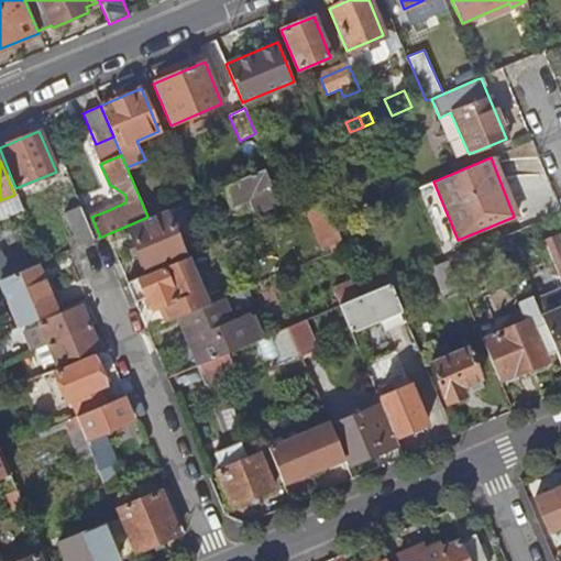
[(221,186),(230,207),(250,199),(256,213),(277,205),(263,169),(221,186)]
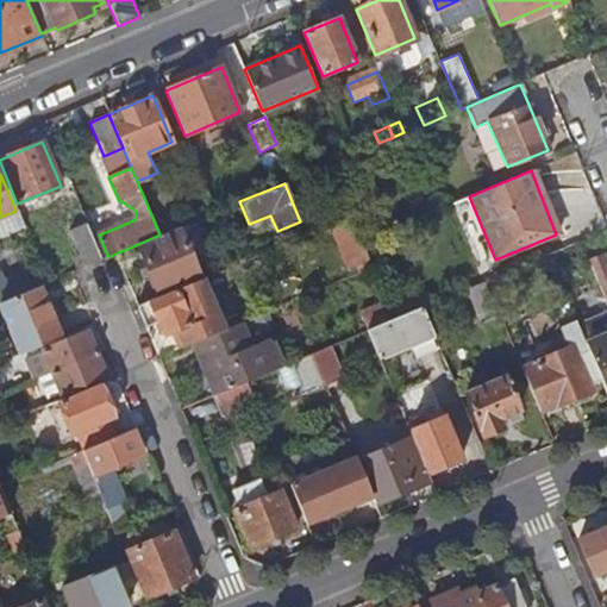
[(451,204),(469,248),(487,239),(469,196),(451,204)]
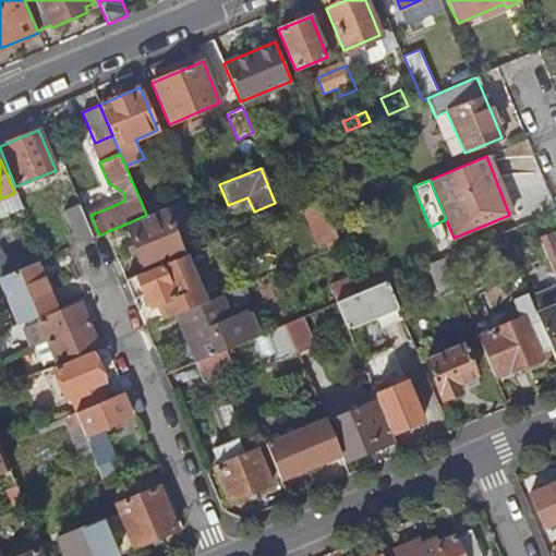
[(304,205),(321,245),(328,242),(331,250),(341,245),(330,221),(322,198),(304,205)]
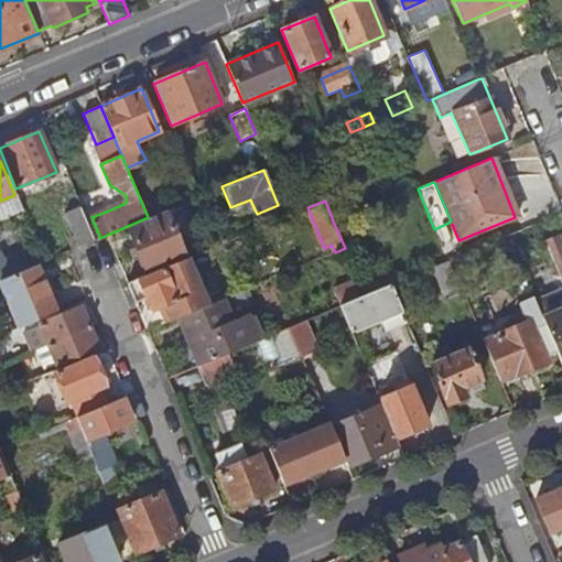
[(104,205),(106,212),(114,208),(111,203),(104,205)]
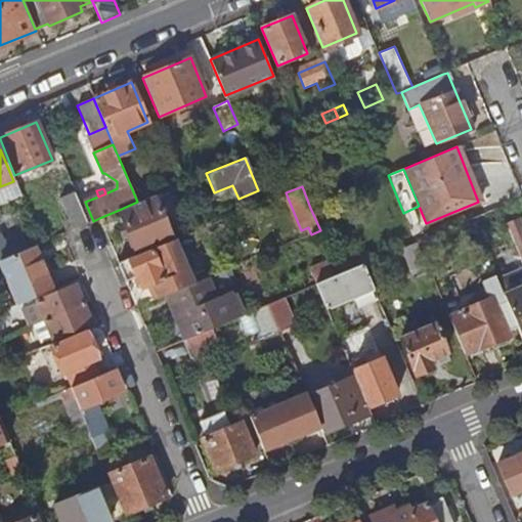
[(58,198),(67,219),(59,221),(64,232),(89,222),(75,190),(58,198)]
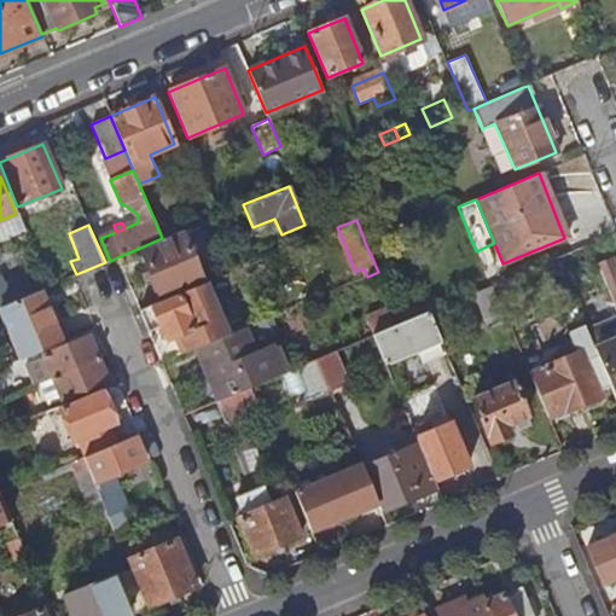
[(140,248),(162,301),(204,283),(181,230),(162,238),(140,248)]
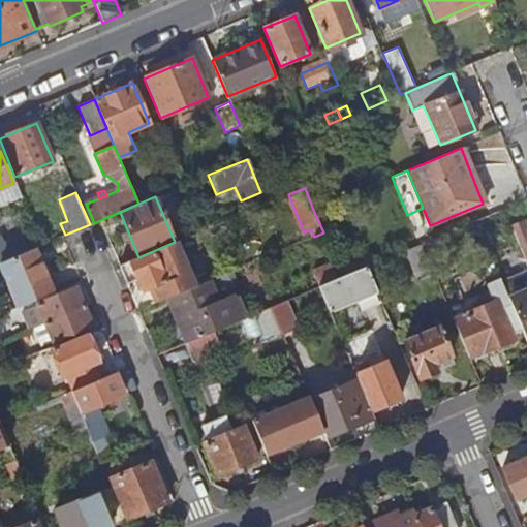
[(512,227),(526,262),(526,261),(526,230),(524,222),(512,227)]
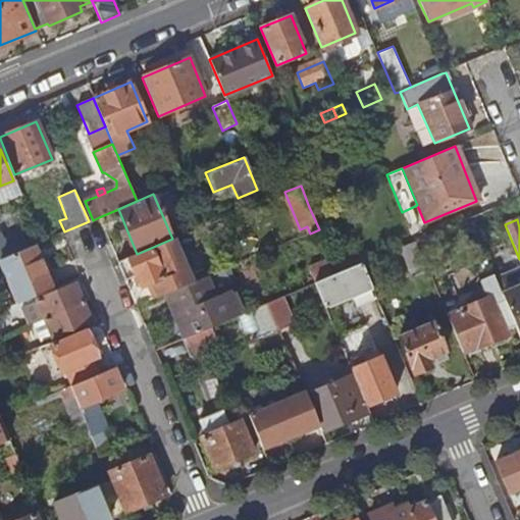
[(503,225),(517,260),(519,259),(505,224),(503,225)]
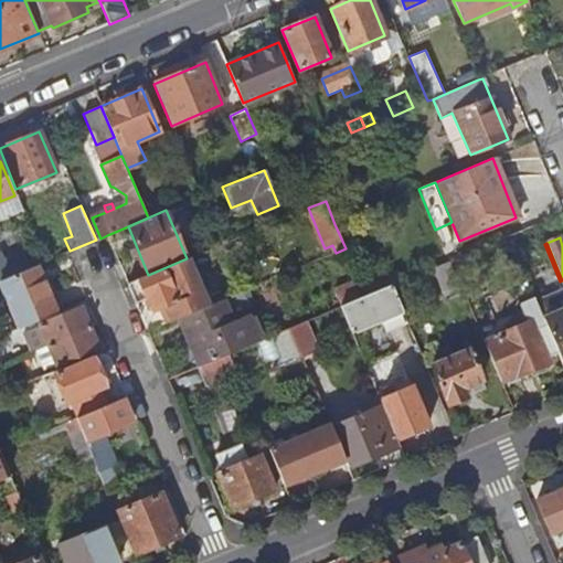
[(449,261),(454,273),(469,266),(464,255),(449,261)]
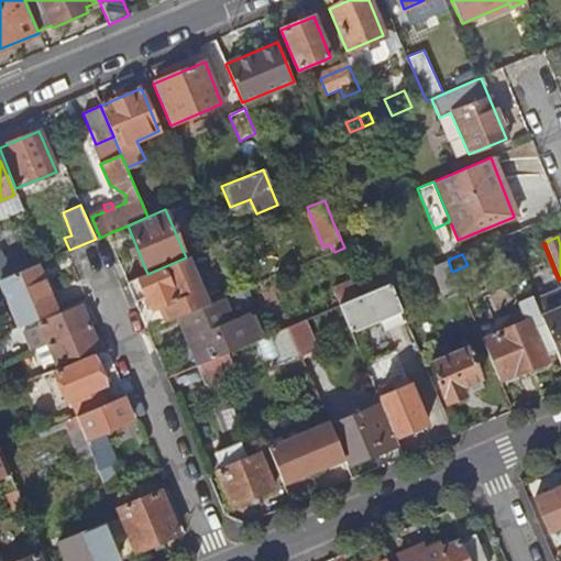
[(127,283),(135,301),(147,297),(153,309),(164,306),(169,320),(177,317),(211,304),(191,255),(186,257),(147,274),(127,283)]
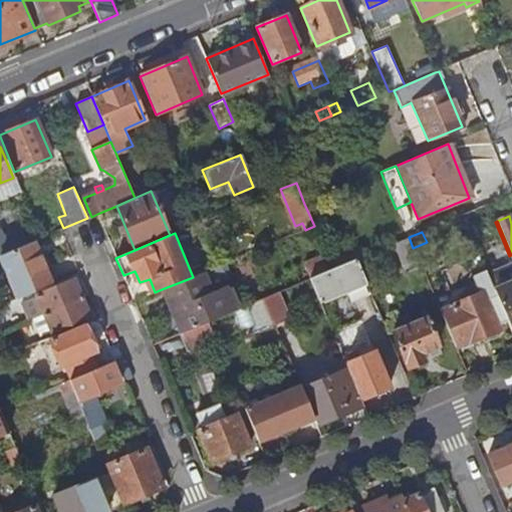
[(393,244),(405,271),(420,264),(413,248),(409,237),(393,244)]
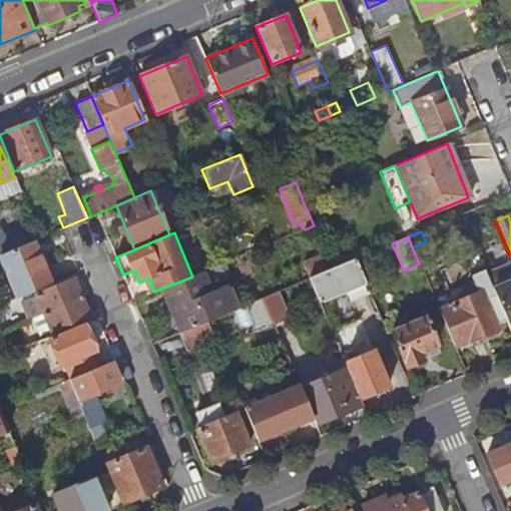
[(0,257),(18,299),(21,297),(50,285),(32,240),(3,253),(0,254),(0,257)]
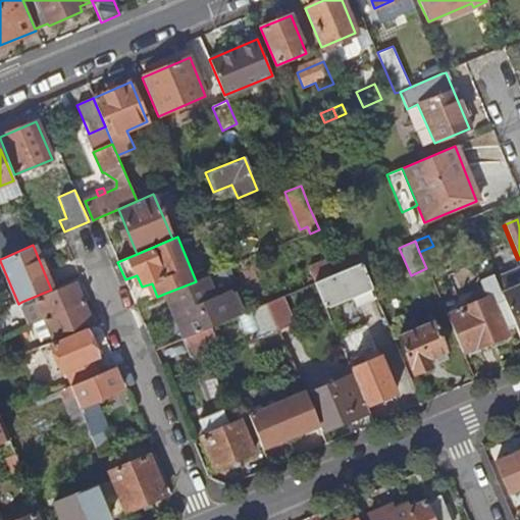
[(361,263),(366,274),(377,269),(373,258),(361,263)]
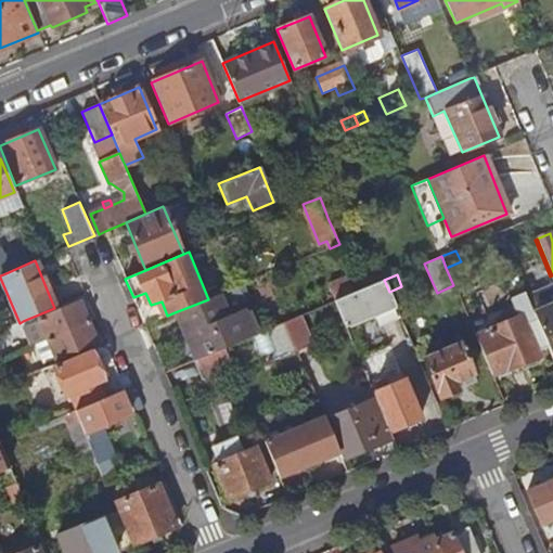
[(323,286),(330,303),(334,301),(348,295),(341,279),(323,286)]
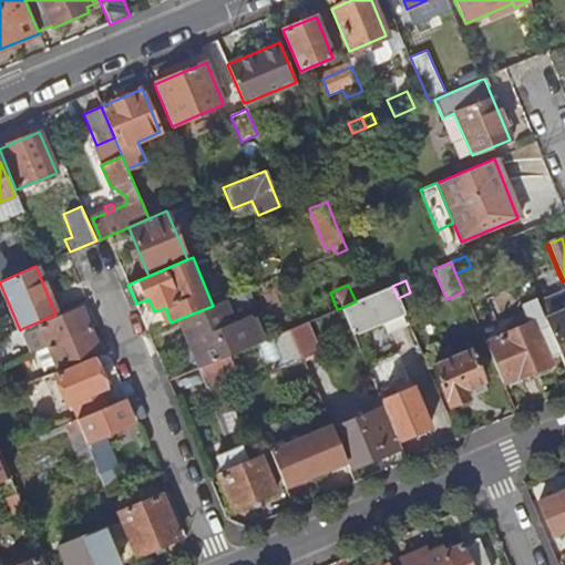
[(341,308),(352,336),(404,315),(398,298),(392,286),(366,297),(356,301),(341,308)]
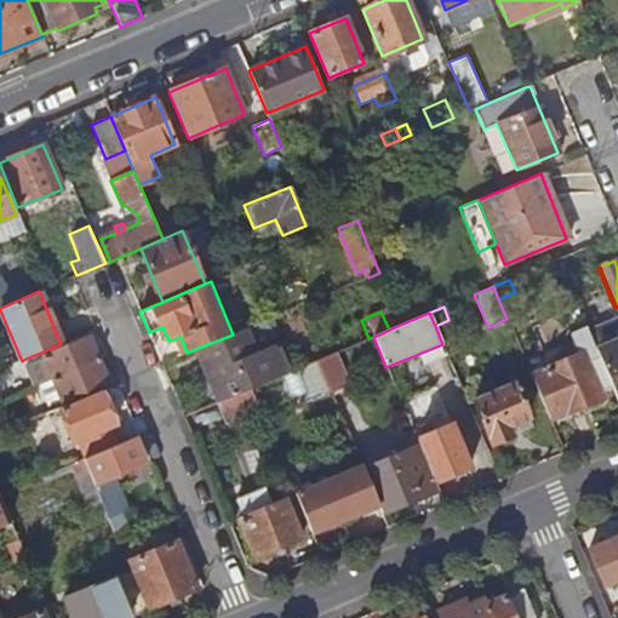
[(267,320),(246,328),(257,354),(265,350),(264,348),(273,344),(274,347),(278,345),(267,320)]
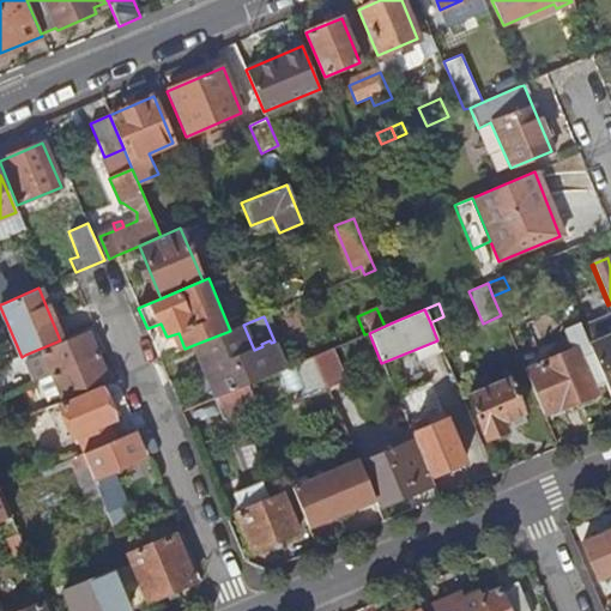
[(610,318),(582,330),(605,385),(610,397),(610,318)]
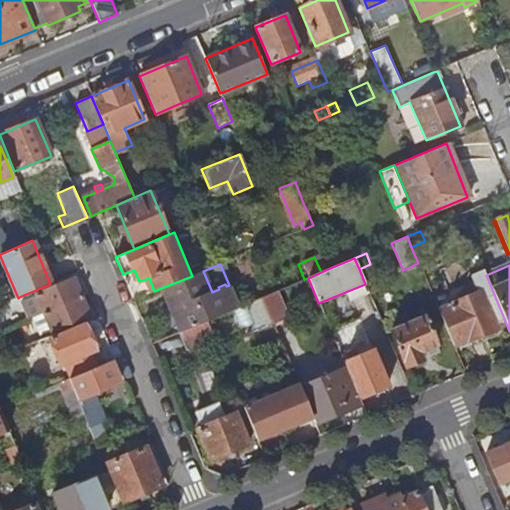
[(161,288),(180,332),(207,320),(221,314),(235,308),(234,305),(237,304),(229,285),(226,286),(225,284),(218,287),(219,289),(212,292),(203,271),(192,276),(161,288)]
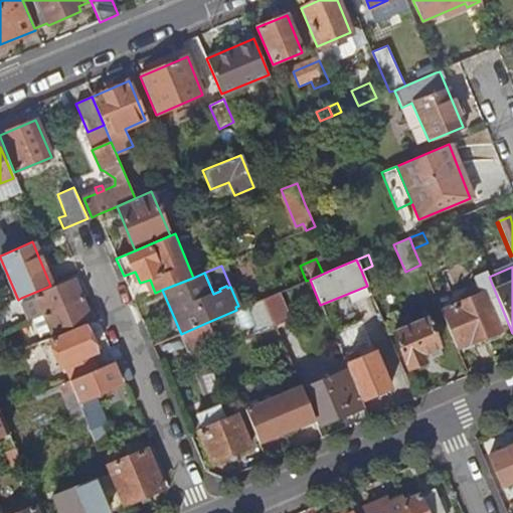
[(441,313),(456,350),(501,331),(500,326),(508,323),(489,277),(488,274),(474,280),(480,297),(441,313)]
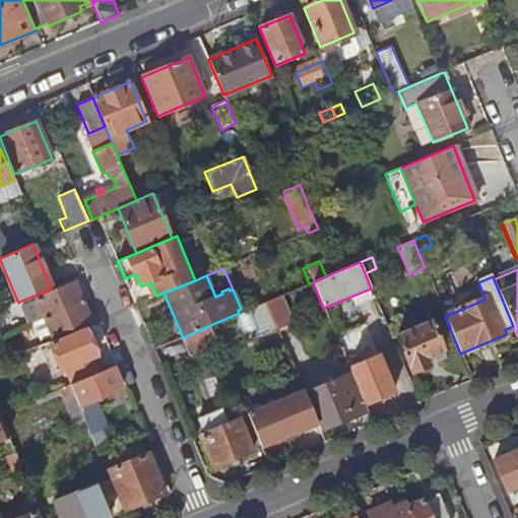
[(37,303),(44,318),(82,302),(75,283),(36,301),(37,303)]
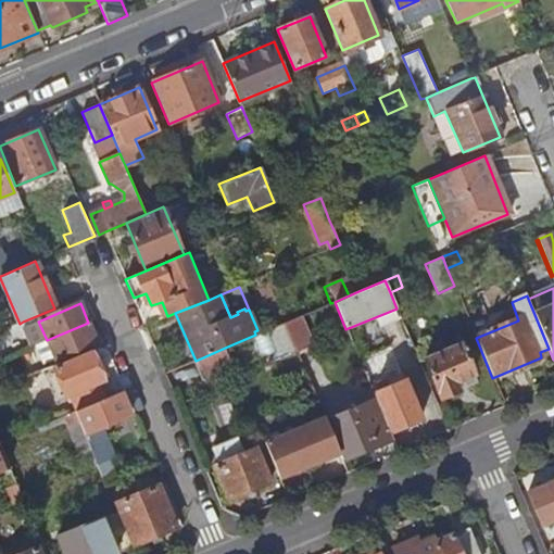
[(285,323),(297,352),(313,345),(300,316),(285,323)]
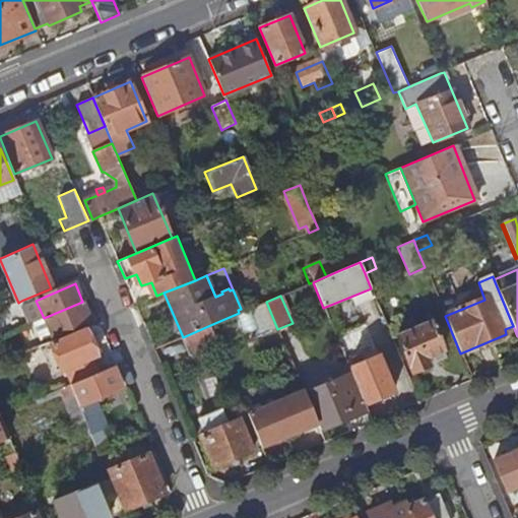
[(11,306),(14,314),(24,309),(21,301),(18,303),(11,306)]
